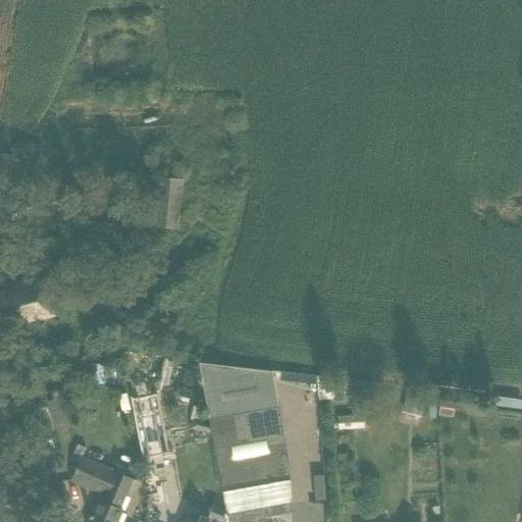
[(178,230),(184,180),(136,176),(131,226),(178,230)]
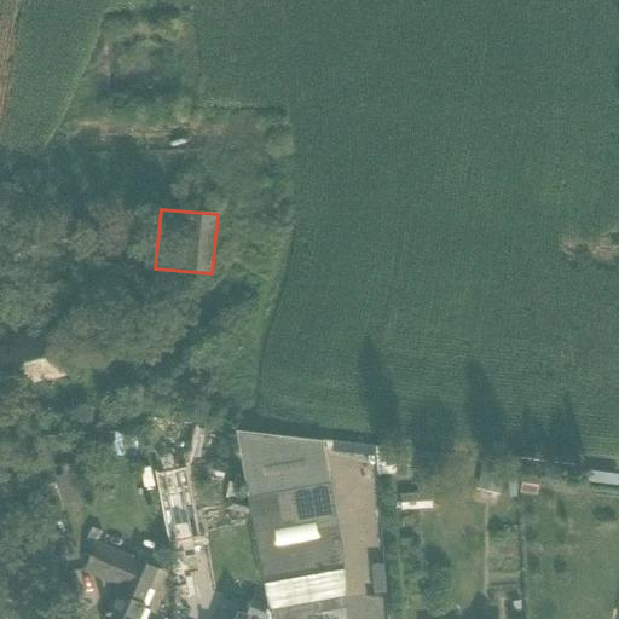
[(258,556),(268,618),(313,618),(312,614),(346,607),(341,548),(340,541),(341,539),(323,441),(235,431),(258,556)]
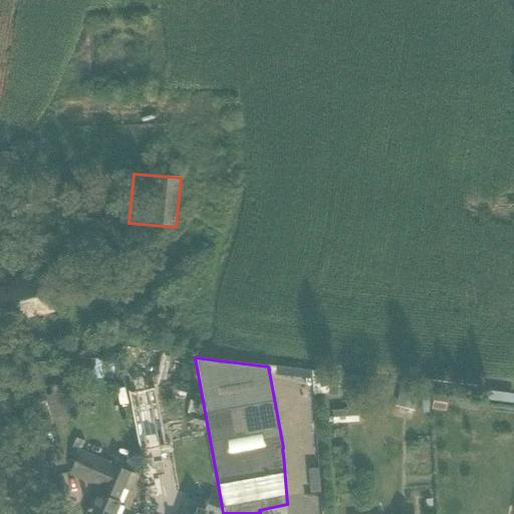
[(114,379),(116,360),(89,358),(88,376),(114,379)]
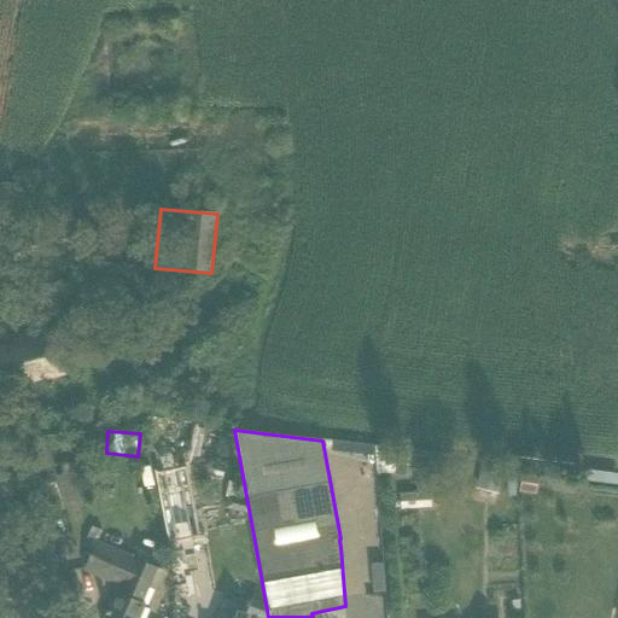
[(505,462),(485,458),(478,490),(496,495),(505,462)]
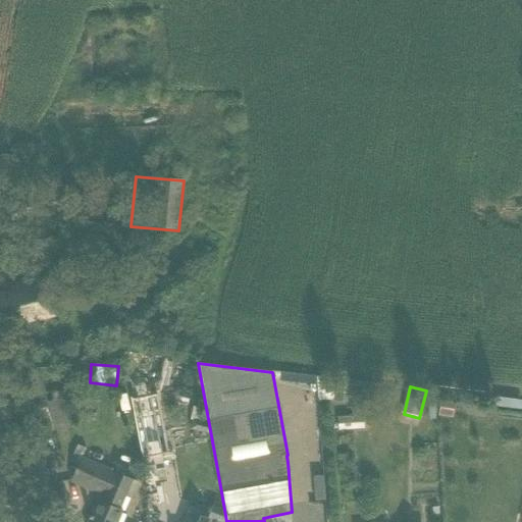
[(156,395),(133,399),(143,456),(166,452),(156,395)]
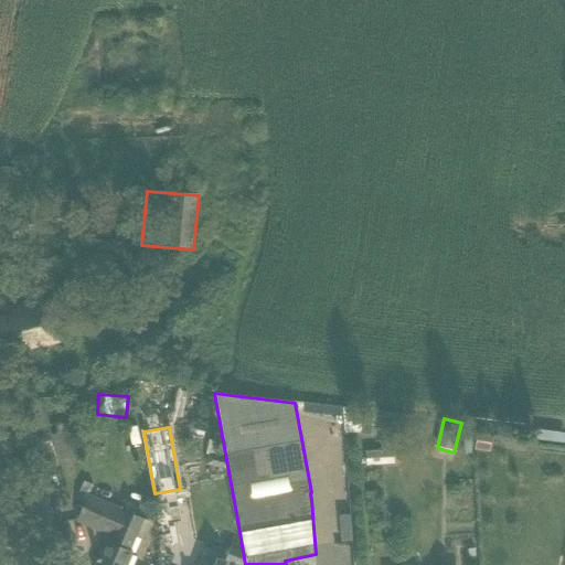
[(107,542),(103,553),(97,564),(126,564),(131,553),(129,552),(142,520),(91,496),(80,520),(114,535),(110,543),(107,542)]
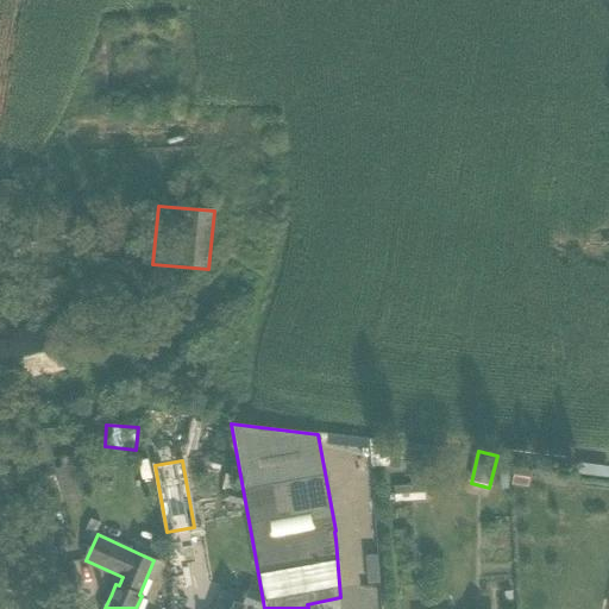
[(257,608),(243,604),(224,597),(219,608),(257,608)]
